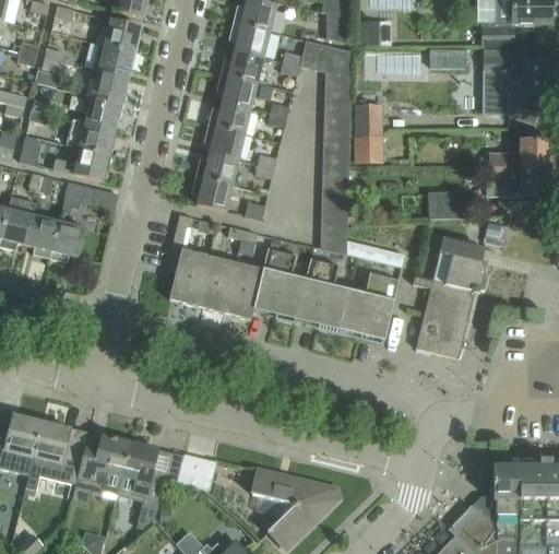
[(47,12),(49,2),(42,0),(33,0),(31,9),(47,12)]
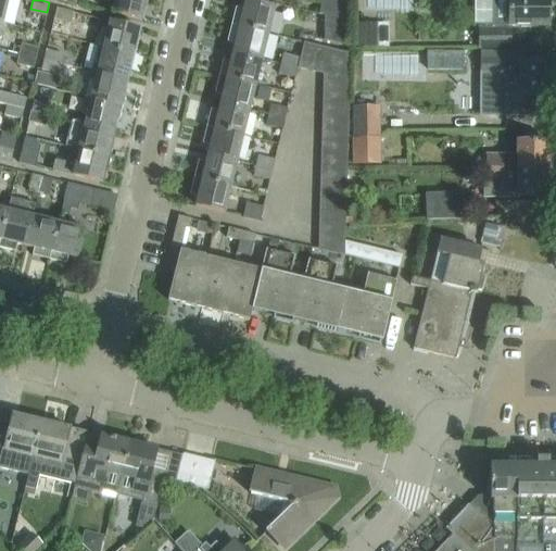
[(146,8),(147,0),(115,0),(113,9),(142,16),(144,7),(146,8)]
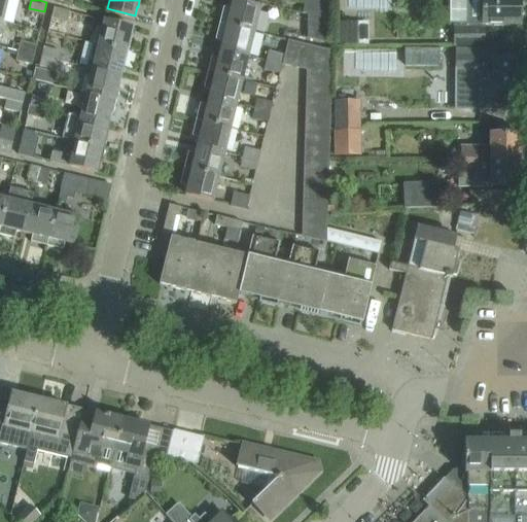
[(261,4),(252,2),(244,0),(232,0),(231,6),(223,4),(219,21),(255,29),(261,4)]
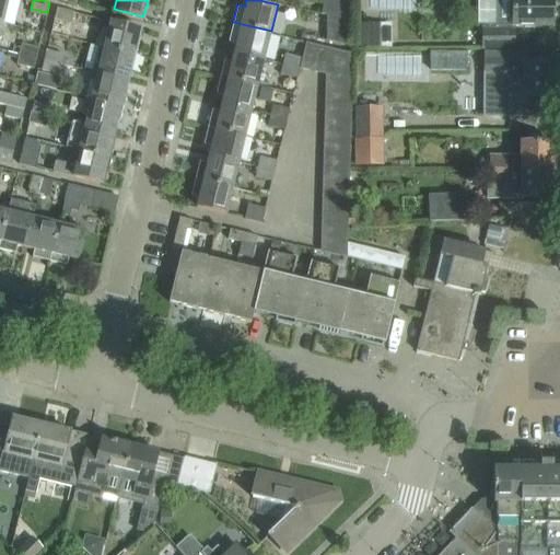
[(346,15),(346,0),(324,0),(322,10),(327,11),(346,15)]
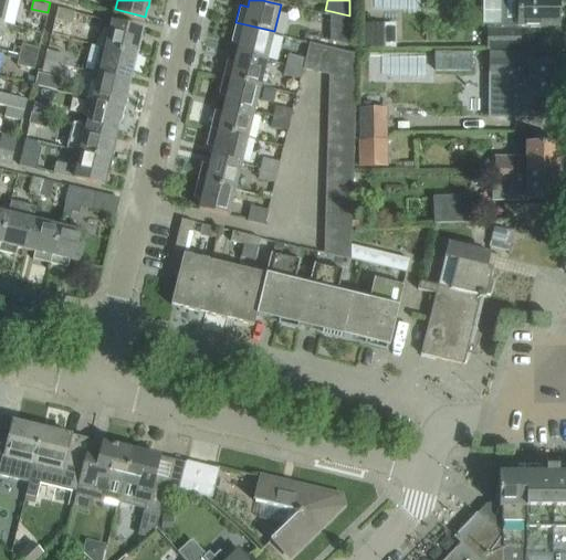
[(500,0),(501,25),(488,25),(488,43),(488,45),(499,45),(521,44),(521,27),(525,22),(559,22),(559,0),(500,0)]
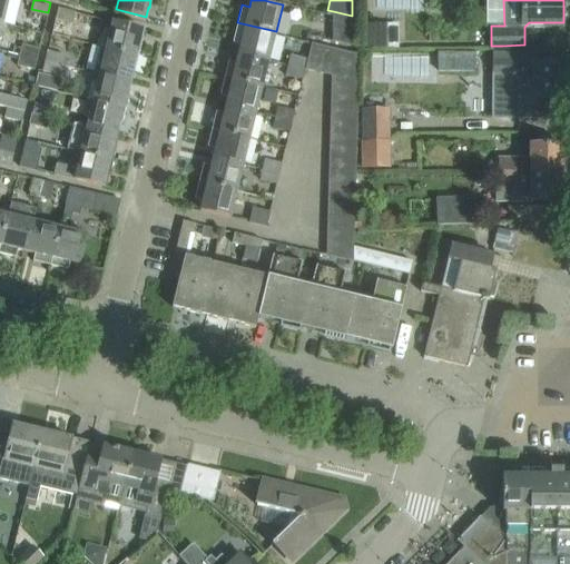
[(72,19),(76,9),(59,5),(56,15),(72,19)]
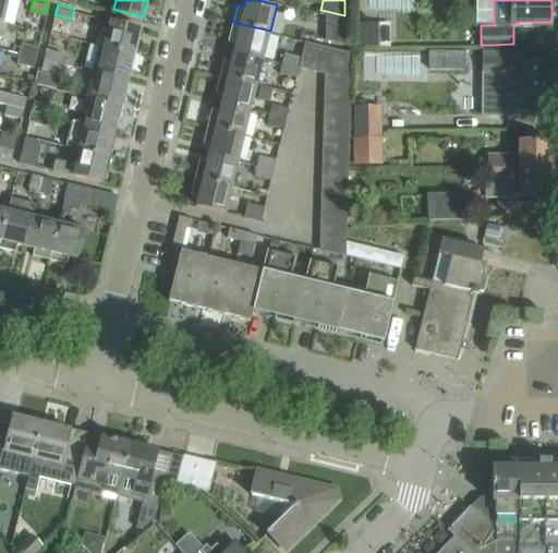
[(344,40),(344,15),(326,11),(326,36),(344,40)]
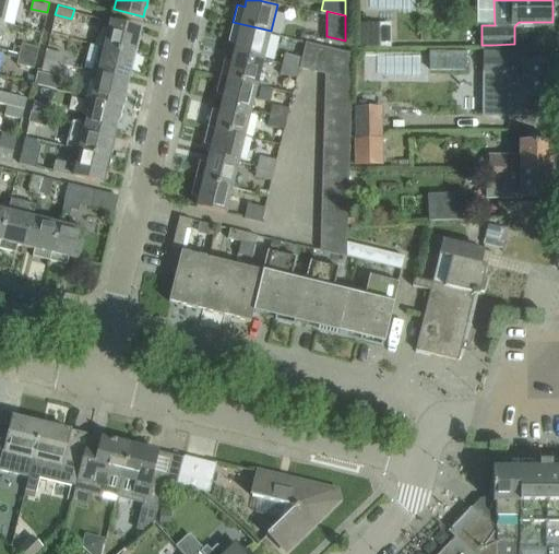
[(103,25),(99,43),(135,51),(140,35),(139,34),(141,25),(120,20),(113,18),(109,27),(103,25)]
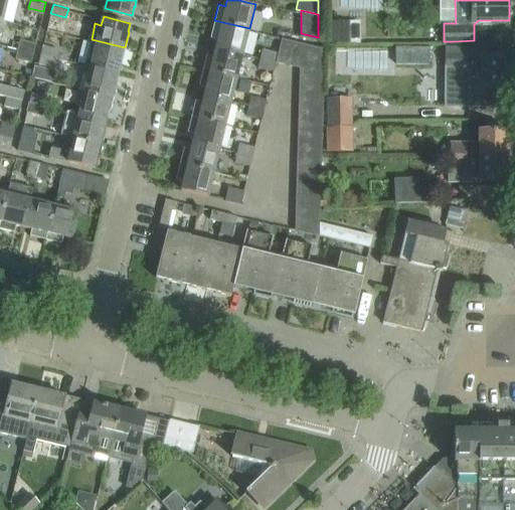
[(349,17),(325,18),(325,38),(350,38),(349,26),(349,17)]
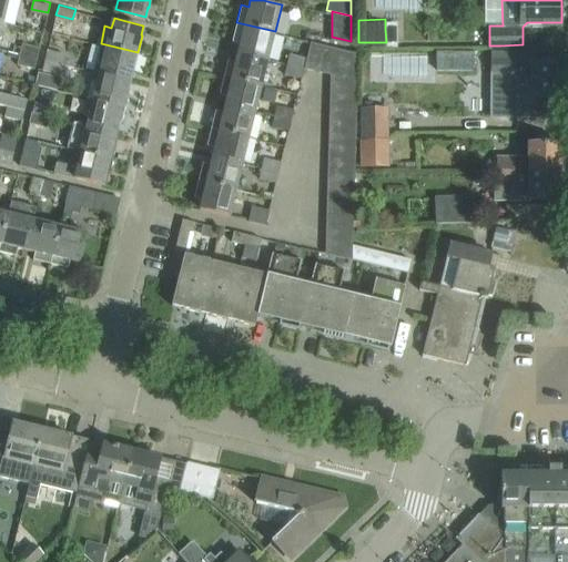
[(275,31),(236,22),(232,39),(240,41),(237,50),(269,57),(275,31)]
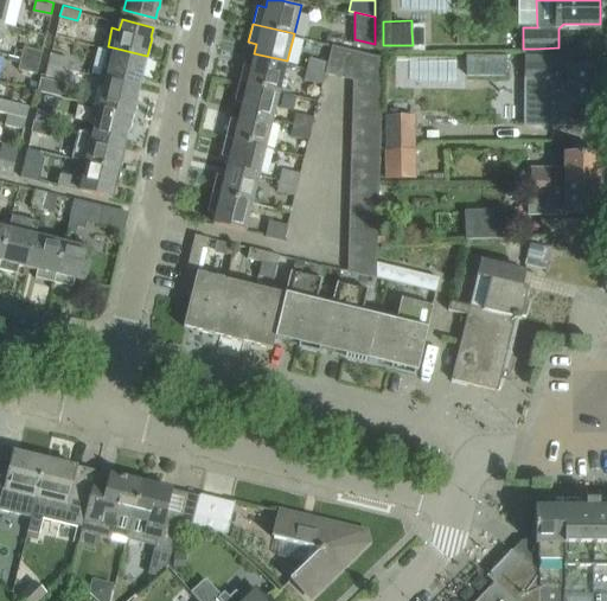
[(425,31),(411,31),(413,45),(425,44),(425,31)]
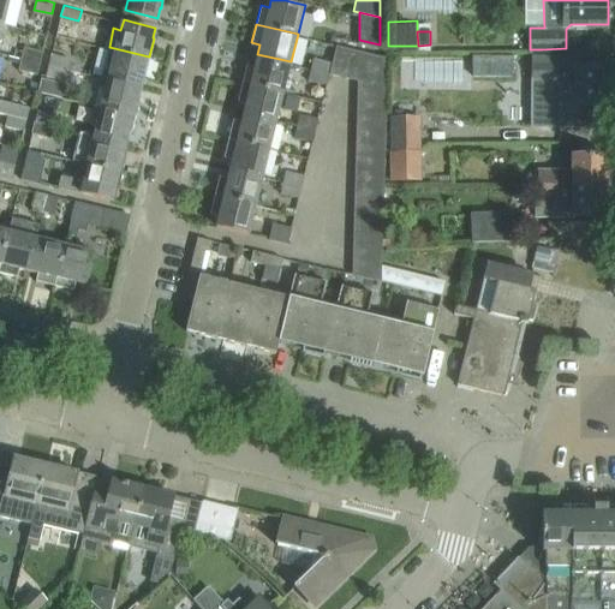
[(43,48),(24,43),(22,55),(40,60),(43,48)]
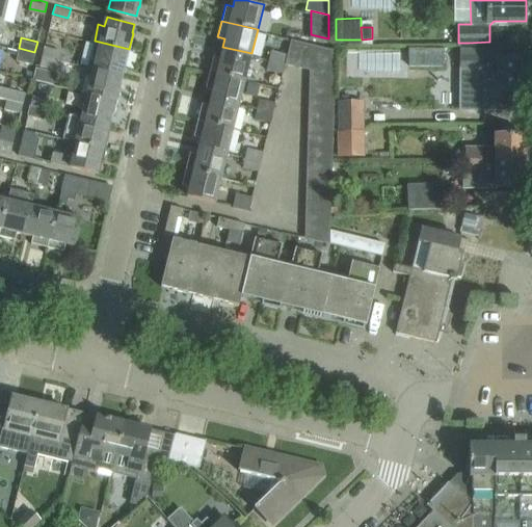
[(299,66),(304,41),(291,37),(288,51),(285,61),(299,66)]
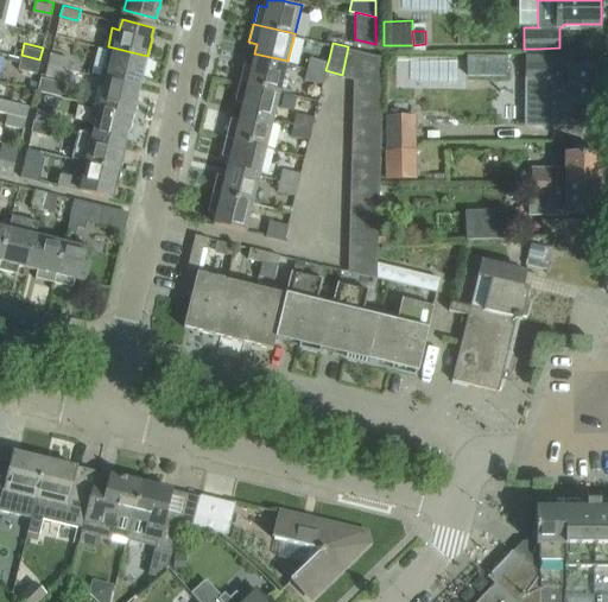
[(100,44),(95,62),(103,64),(100,75),(107,76),(139,84),(141,74),(143,75),(147,56),(108,46),(100,44)]
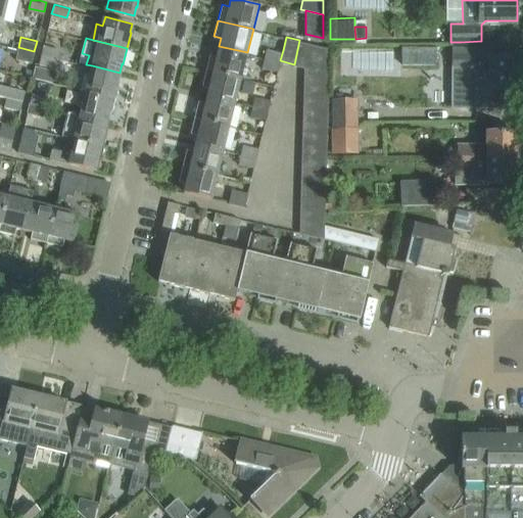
[(305,67),(312,43),(299,40),(294,64),(305,67)]
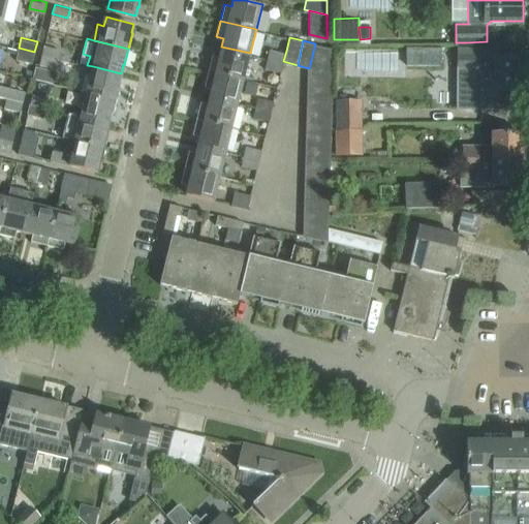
[(61,48),(44,43),(41,54),(58,58),(61,48)]
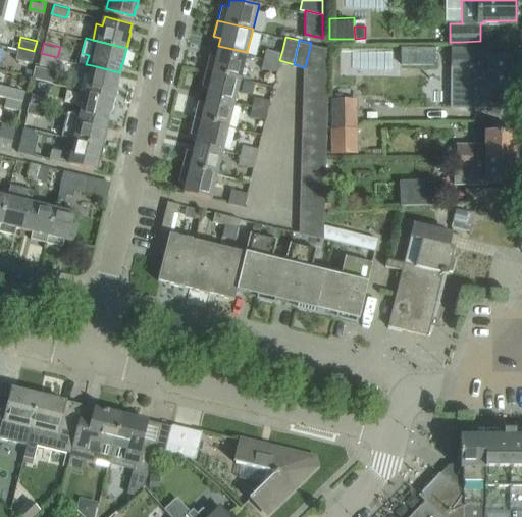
[(326,132),(326,125),(328,47),(311,43),(305,67),(303,131),(326,132)]
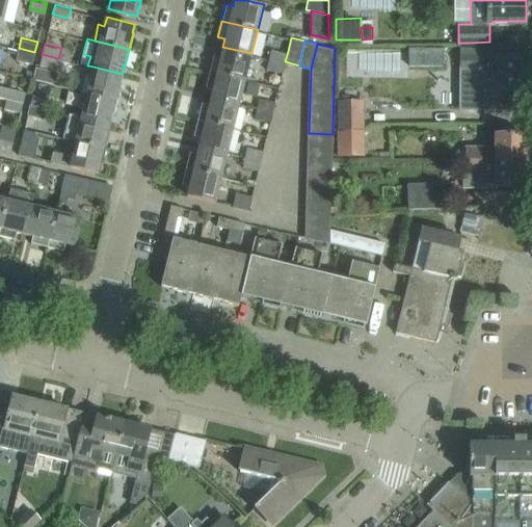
[(245,79),(251,53),(222,47),(220,54),(214,53),(209,70),(245,79)]
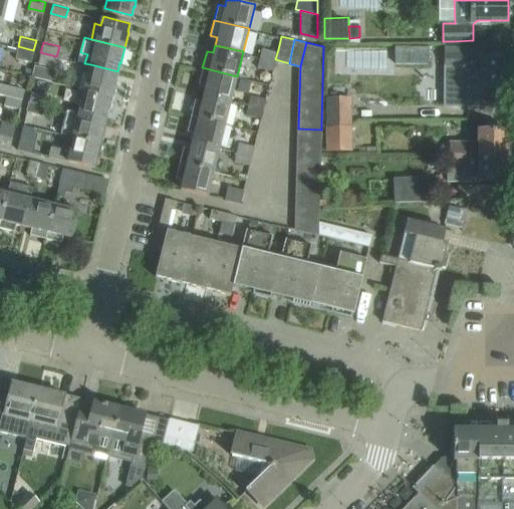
[(275,59),(278,49),(262,45),(259,55),(275,59)]
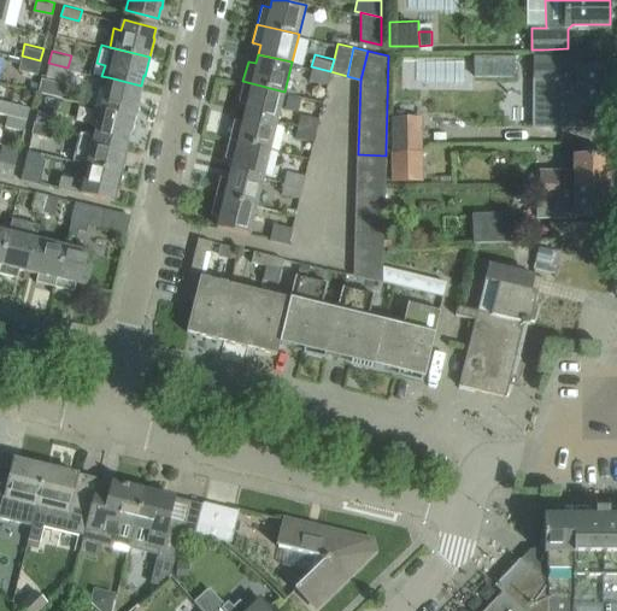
[(37,71),(40,60),(22,56),(18,66),(37,71)]
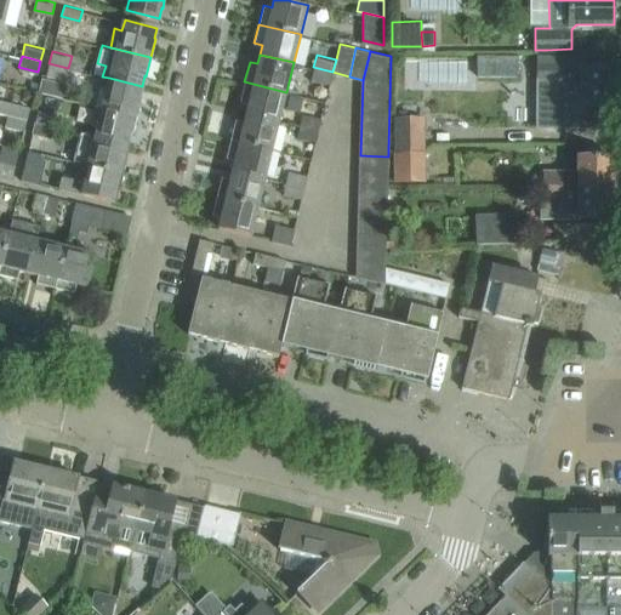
[(539,61),(537,124),(603,124),(603,104),(613,104),(613,66),(603,66),(603,61),(539,61)]
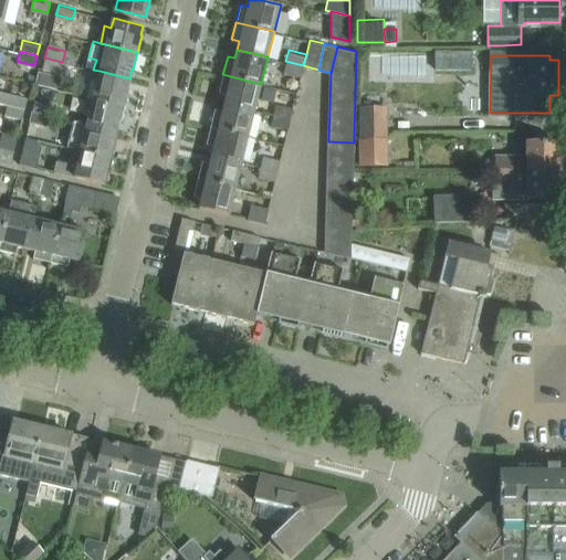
[(59,72),(62,62),(44,57),(42,67),(59,72)]
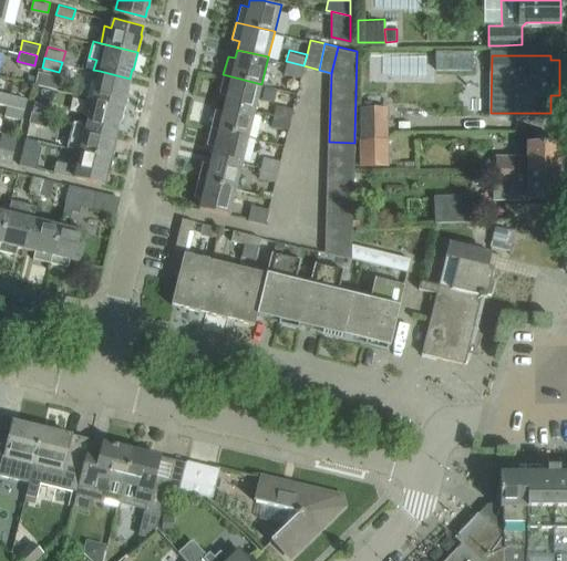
[(301,74),(303,65),(286,61),(284,71),(301,74)]
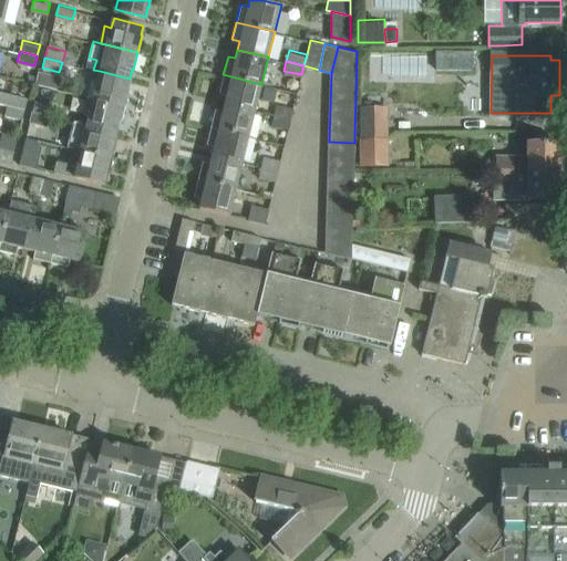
[(91,78),(86,95),(125,104),(129,87),(127,86),(130,79),(100,71),(93,70),(91,78)]
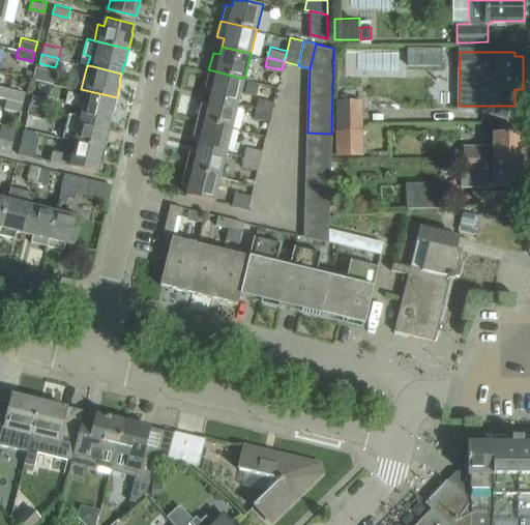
[(333,65),(331,127),(335,126),(359,126),(363,126),(363,110),(380,110),(380,84),(356,84),(356,83),(346,84),(347,65),(333,65)]
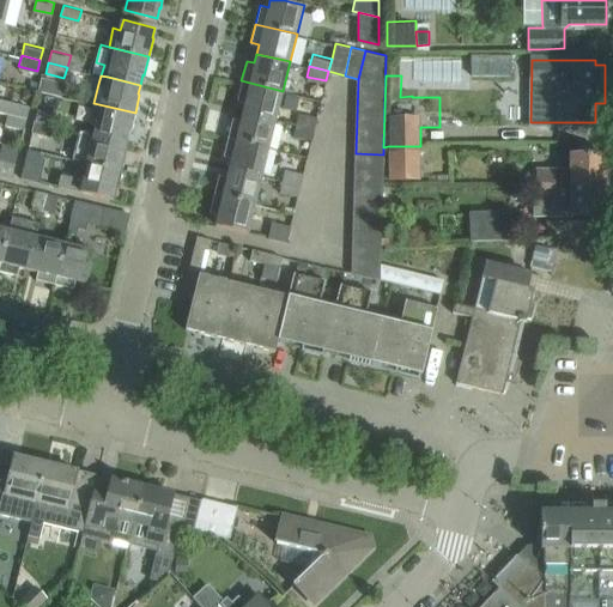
[(283,91),(241,80),(237,98),(244,99),(242,110),(275,119),(283,91)]
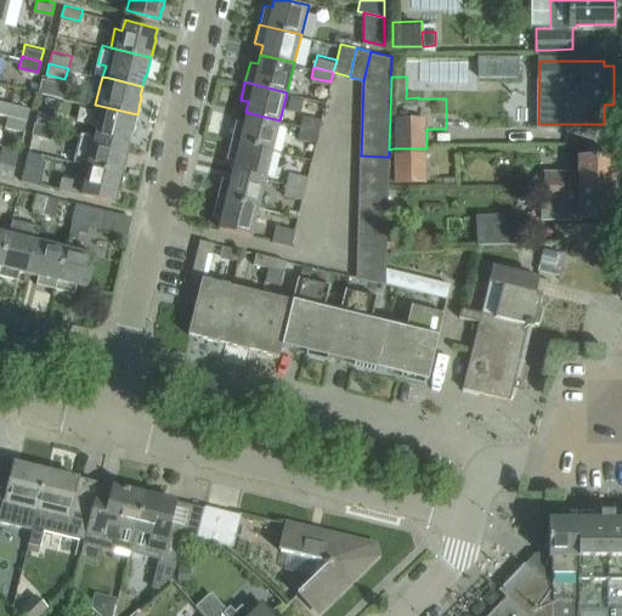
[(0,111),(7,113),(27,118),(29,106),(0,97),(0,111)]
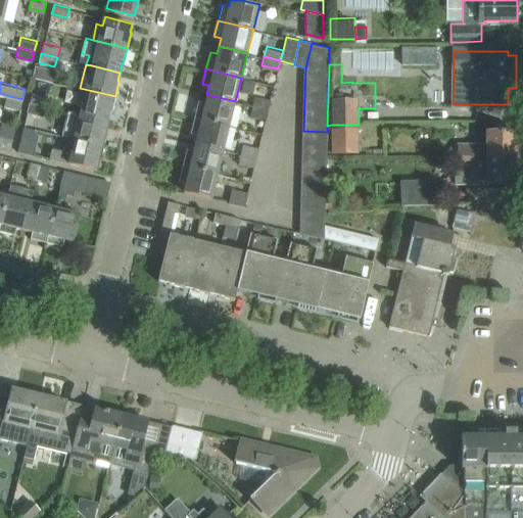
[(80,88),(77,104),(82,105),(81,112),(108,120),(110,111),(111,112),(115,96),(80,88)]
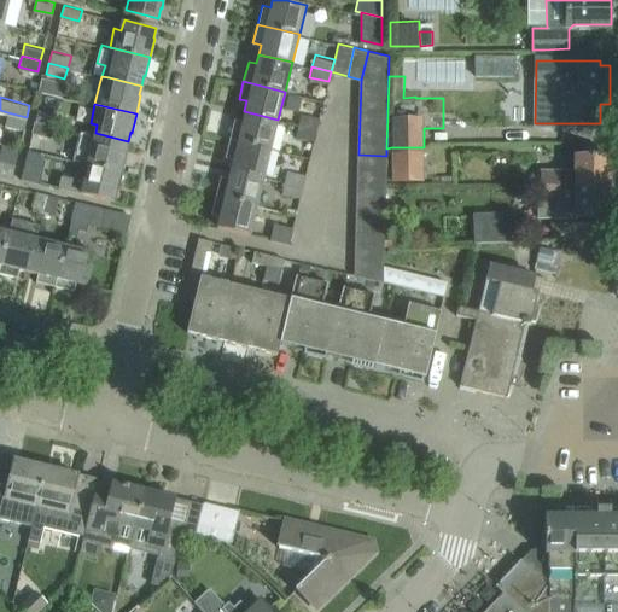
[(57,112),(36,108),(34,120),(53,123),(57,112)]
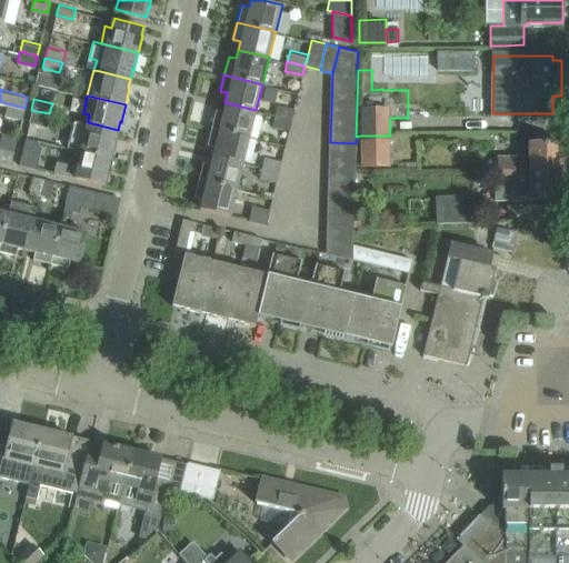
[(250,136),(256,110),(225,102),(223,110),(216,109),(211,126),(250,136)]
